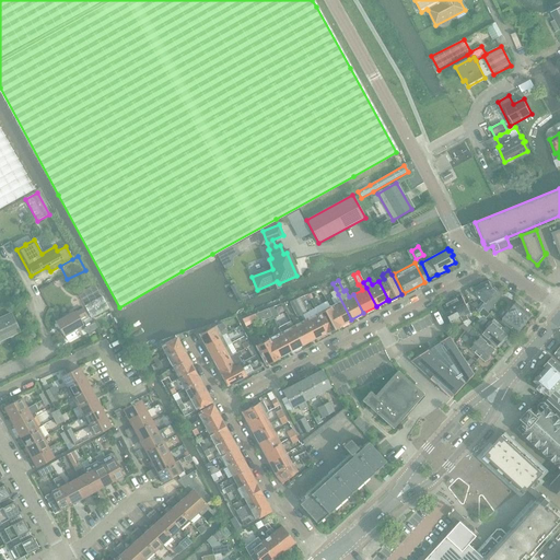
[(489,280),(475,288),(481,299),(483,301),(475,311),(478,314),(483,307),(492,296),(498,289),(494,287),(493,283),(490,280),(489,281),(489,280)]
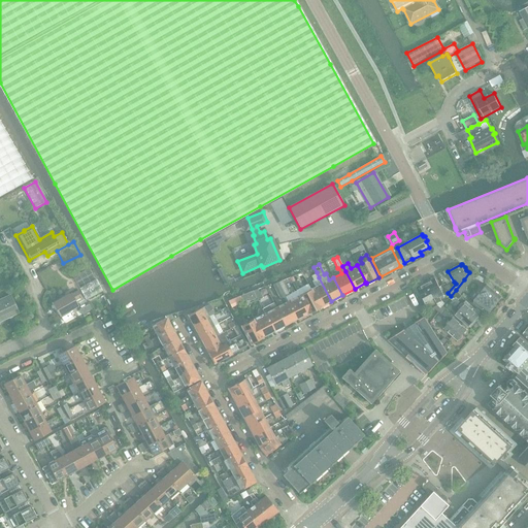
[(317,272),(310,275),(314,281),(317,286),(310,290),(320,306),(331,301),(319,277),(317,272)]
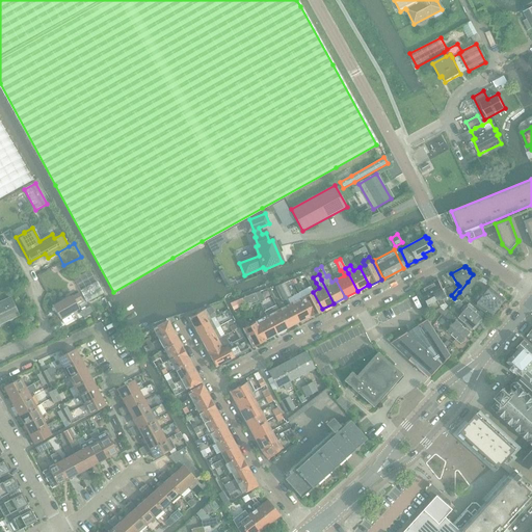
[(439,281),(429,285),(436,300),(440,307),(445,303),(443,300),(447,297),(439,281)]
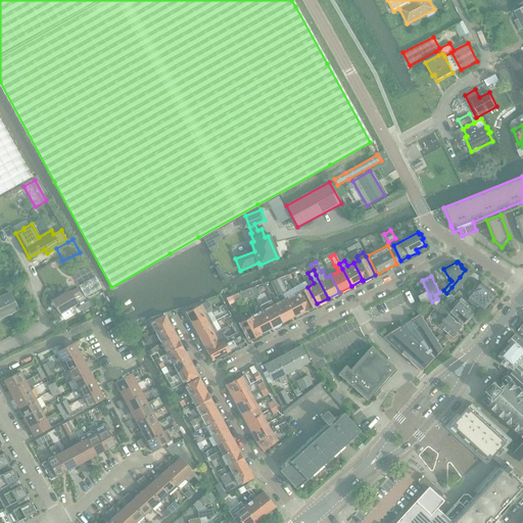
[(93,277),(82,282),(88,293),(99,287),(93,277)]
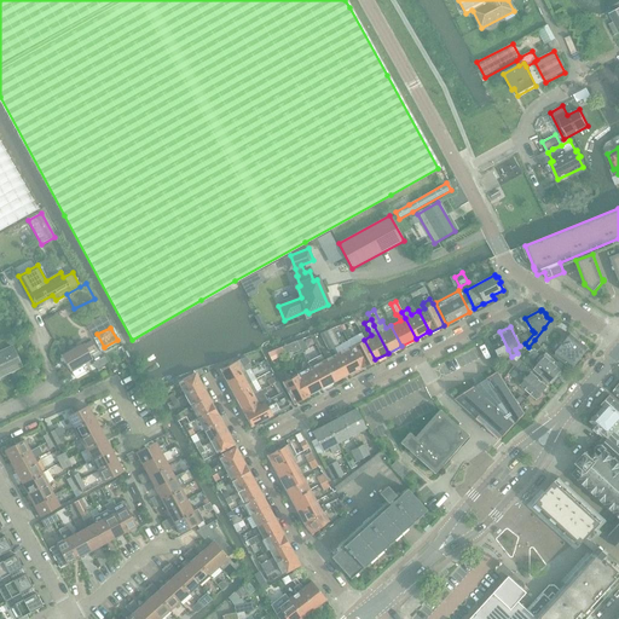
[(544,328),(534,340),(541,346),(550,333),(544,328)]
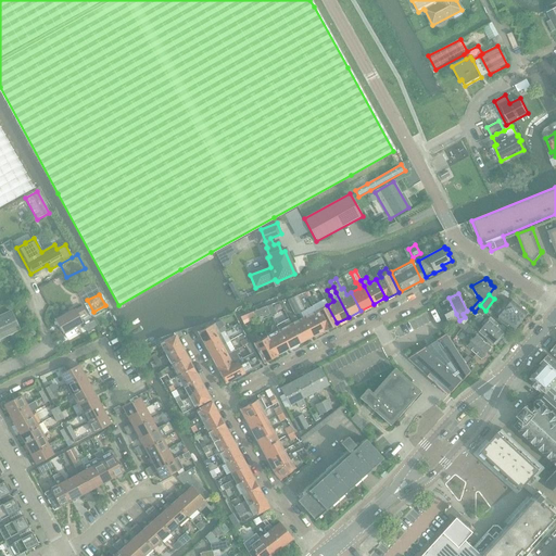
[(297,295),(292,298),(295,305),(300,312),(302,317),(312,336),(324,330),(325,329),(315,311),(313,307),(306,311),(305,310),(304,310),(297,295)]
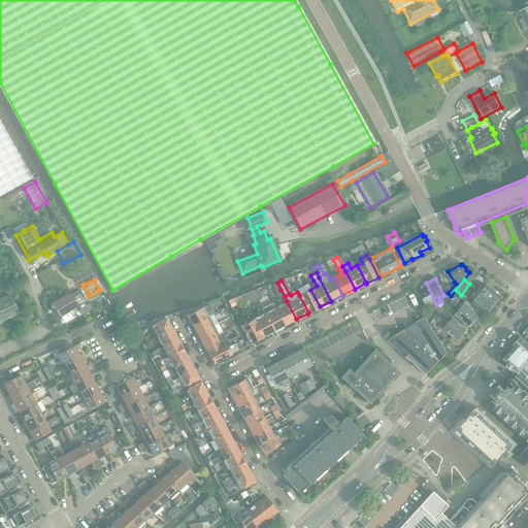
[(277,283),(273,285),(279,299),(285,296),(281,290),(277,283)]
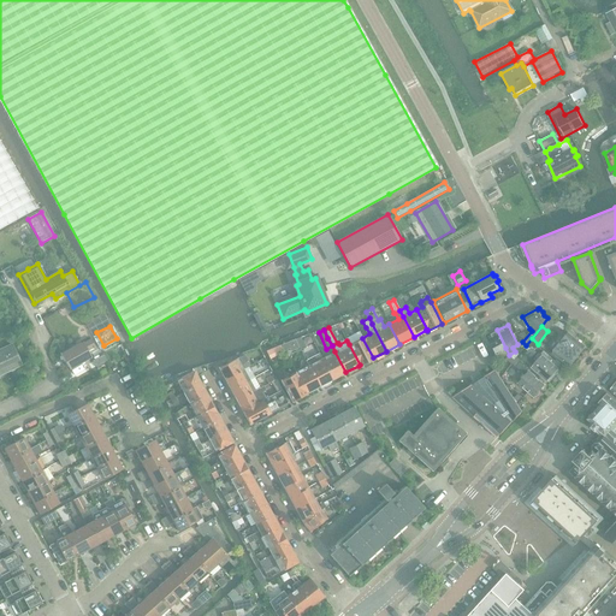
[(497,330),(486,336),(496,356),(498,355),(499,356),(504,359),(511,363),(513,362),(514,360),(509,356),(509,355),(505,348),(497,330)]
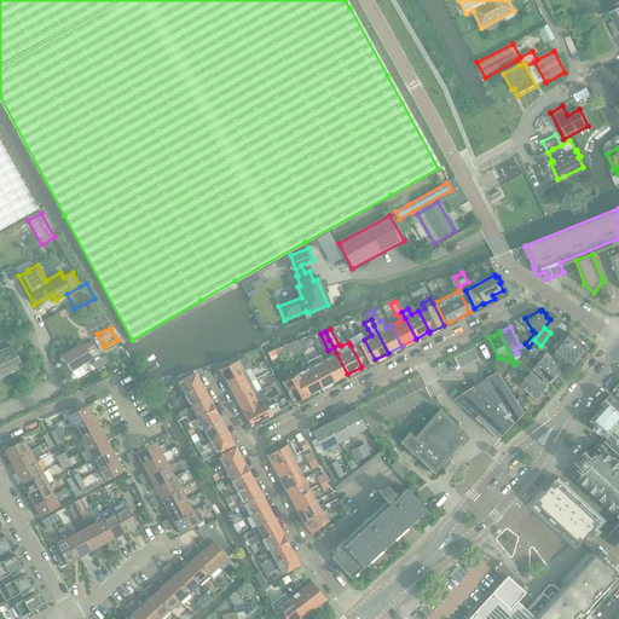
[(360,333),(347,340),(348,342),(351,346),(362,366),(360,368),(360,369),(376,360),(375,359),(364,340),(360,333)]
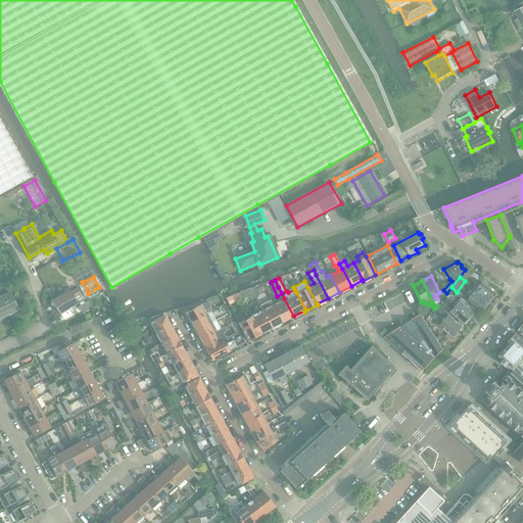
[(476,290),(469,299),(483,312),(497,294),(482,283),(479,287),(477,285),(474,289),(476,290)]
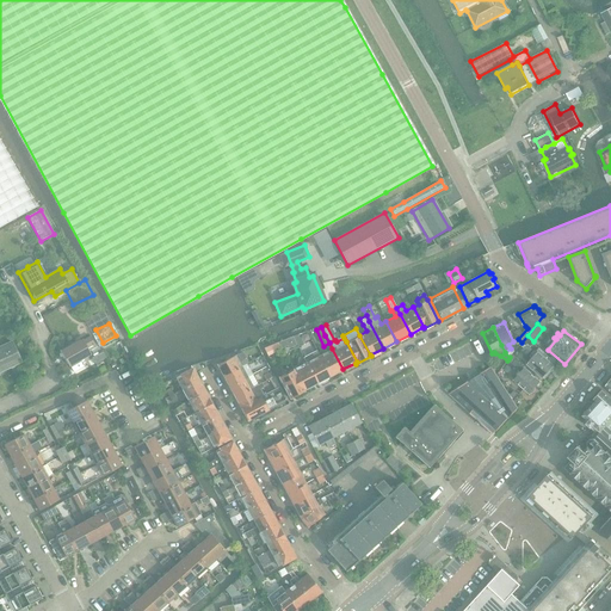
[(298,335),(292,338),(295,343),(297,349),(303,345),(298,335)]
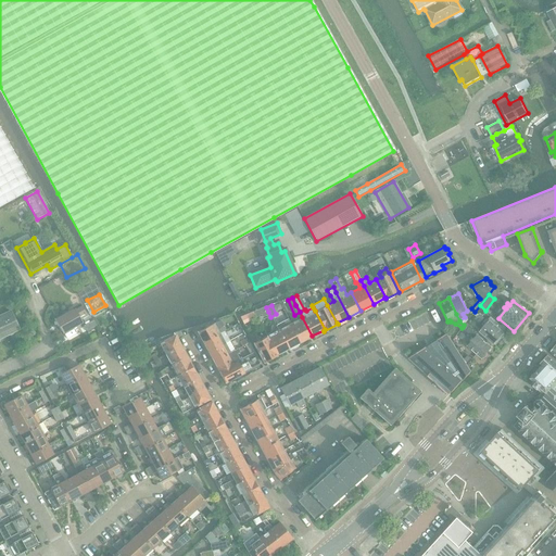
[(86,314),(81,306),(75,311),(75,310),(55,320),(62,333),(81,323),(78,317),(86,314)]
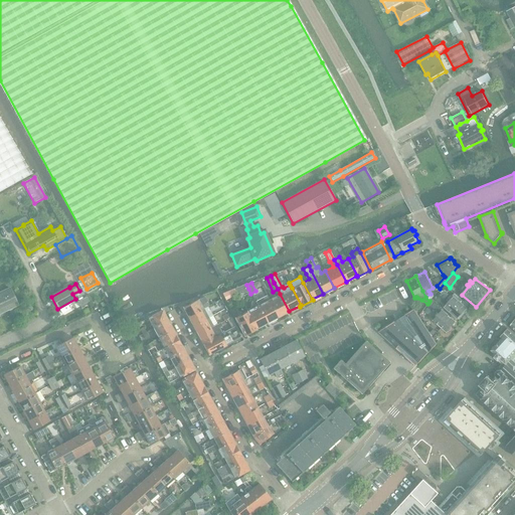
[(246,285),(234,290),(237,295),(248,289),(246,285)]
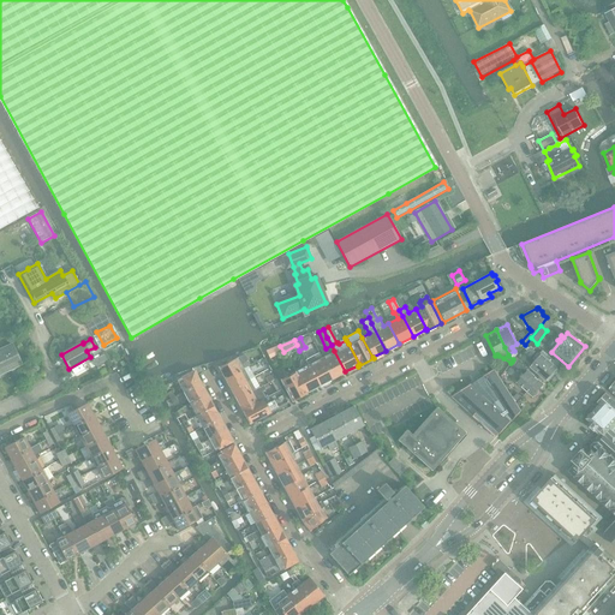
[(0,375),(22,365),(12,346),(0,351),(0,375)]
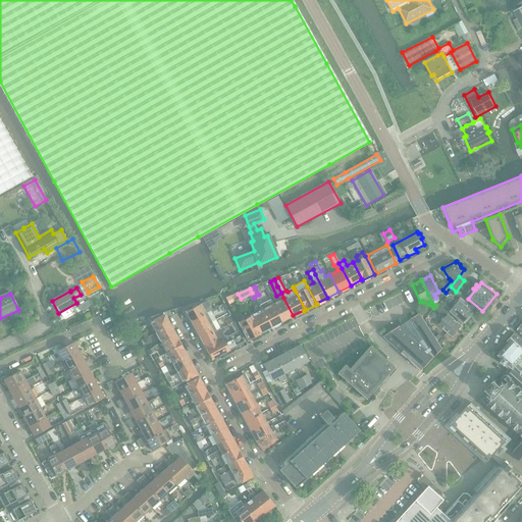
[(226,298),(229,305),(241,299),(238,294),(226,298)]
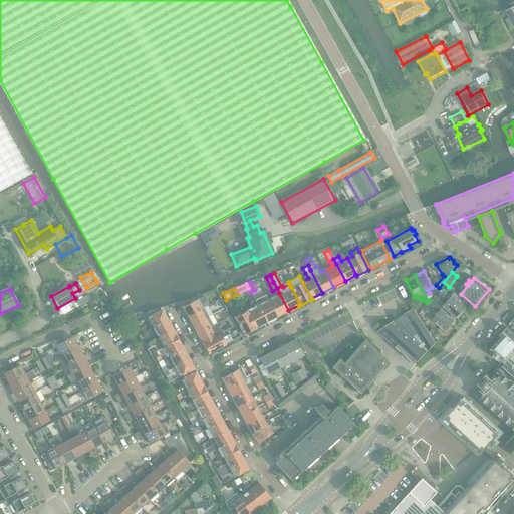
[(279,293),(268,299),(277,316),(288,310),(279,293)]
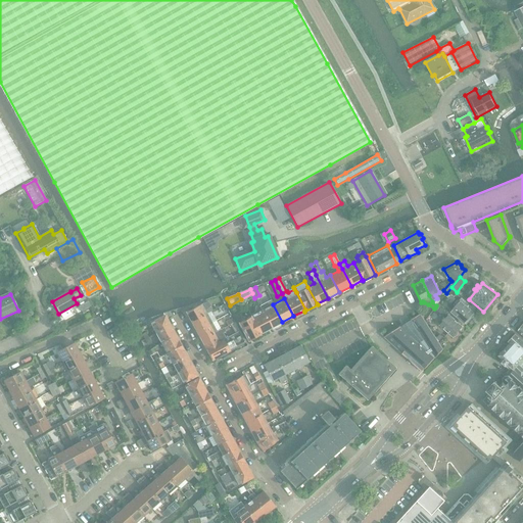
[(470,318),(474,313),(467,306),(468,304),(462,299),(459,302),(458,300),(456,303),(457,304),(450,312),(465,324),(467,323),(470,320),(470,318)]
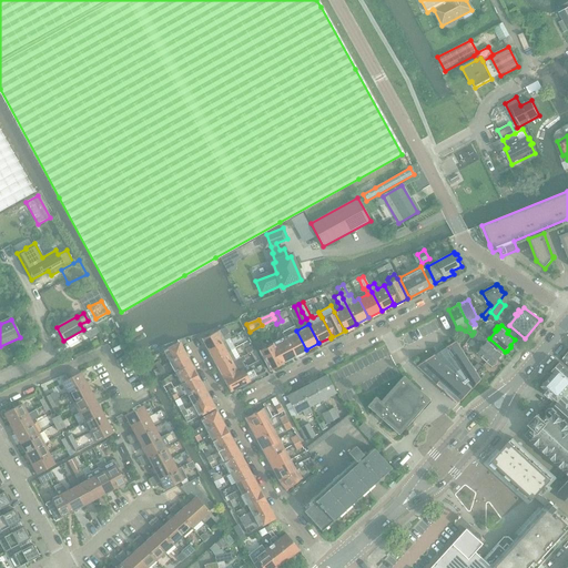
[(97,326),(85,332),(89,337),(100,332),(97,326)]
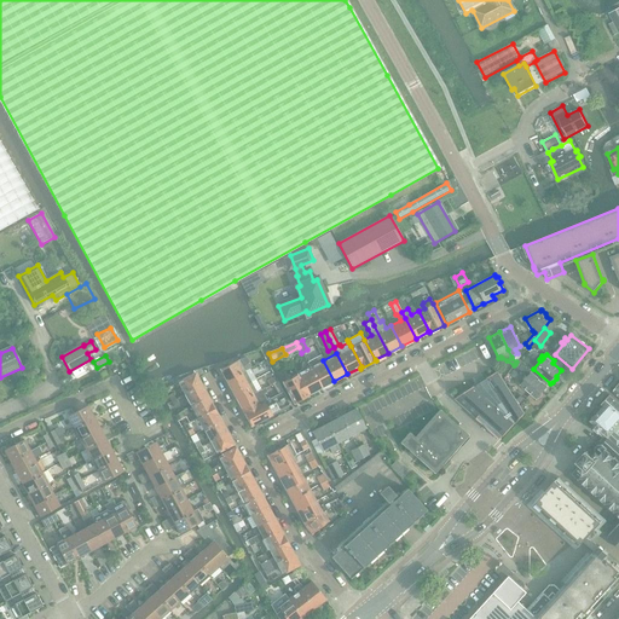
[(320,356),(307,363),(310,368),(320,388),(334,381),(323,360),(320,356)]
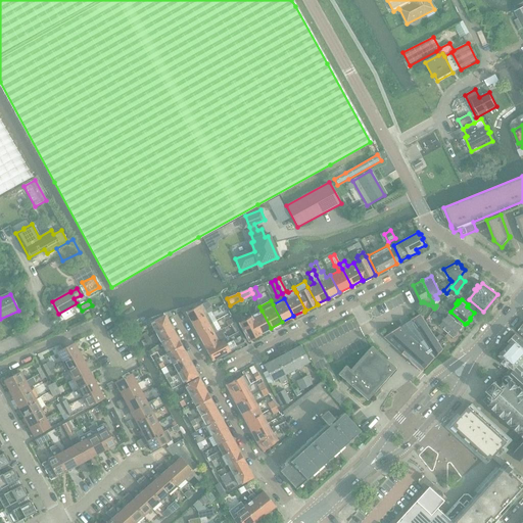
[(187,312),(186,312),(191,322),(206,314),(212,311),(210,306),(207,301),(201,303),(197,305),(187,312)]
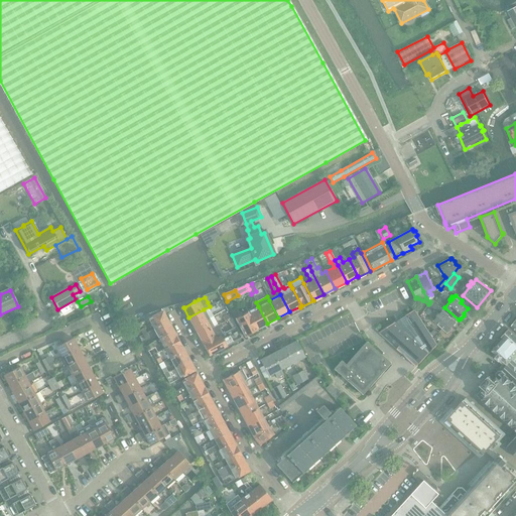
[(204,309),(188,317),(194,327),(209,318),(213,315),(211,311),(224,304),(222,299),(208,306),(204,309)]
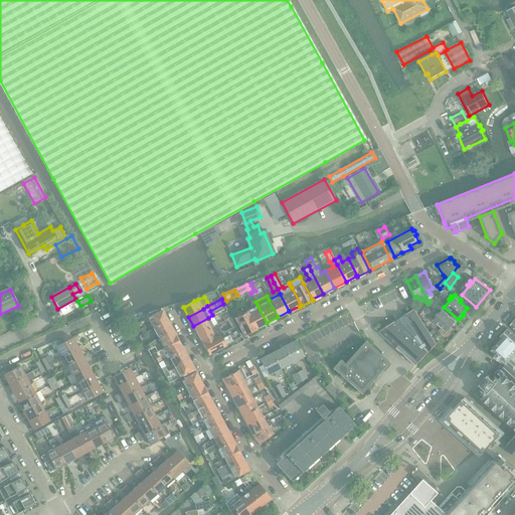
[(430,301),(428,303),(440,312),(433,320),(446,331),(448,331),(451,328),(451,326),(455,321),(442,311),(443,309),(432,299),(430,301)]
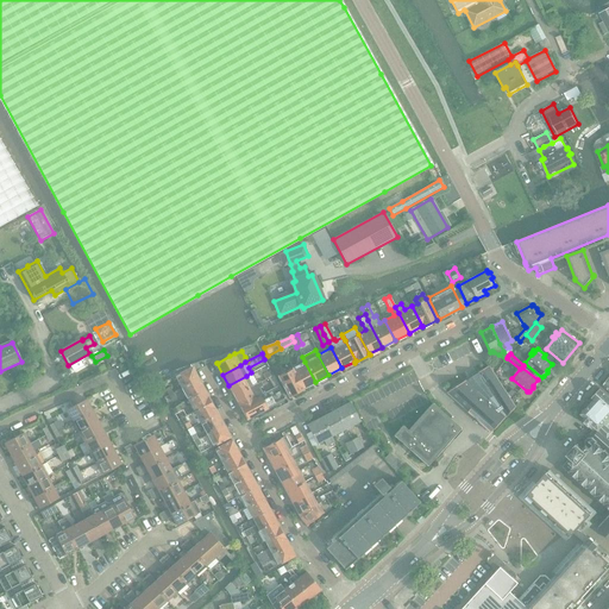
[(305,362),(292,369),(302,389),(315,382),(305,362)]
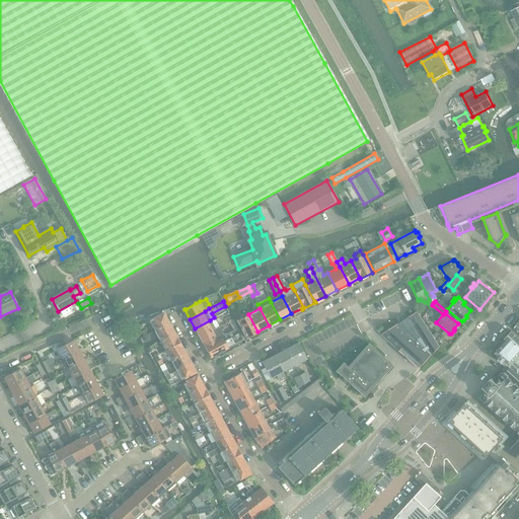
[(381,335),(420,370),(421,368),(420,368),(421,367),(422,367),(440,347),(418,311),(381,335)]
